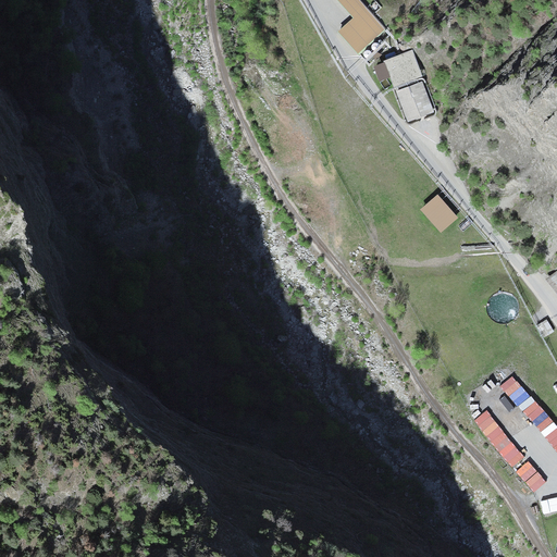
[(359,0),(336,0),(353,17),(337,32),(359,56),(385,29),(359,0)]
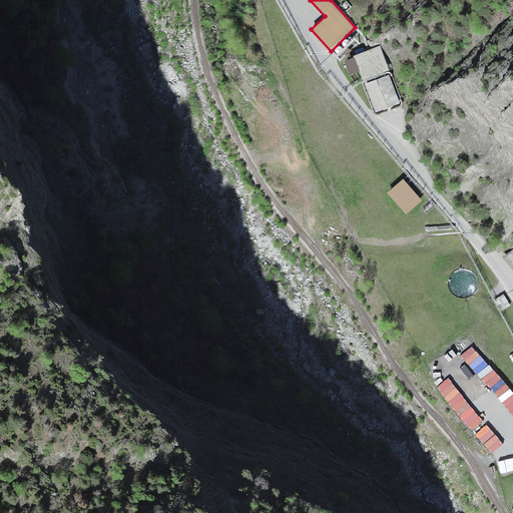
[(382,42),(352,52),(371,115),(402,105),(382,42)]
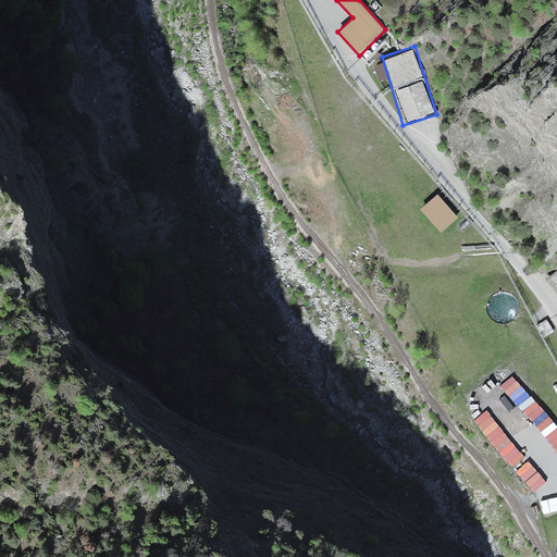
[(437,195),(420,209),(441,233),(458,219),(437,195)]
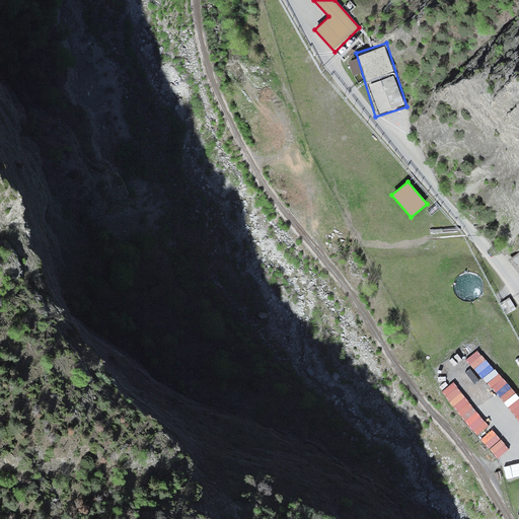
[(518,251),(508,261),(518,276),(518,251)]
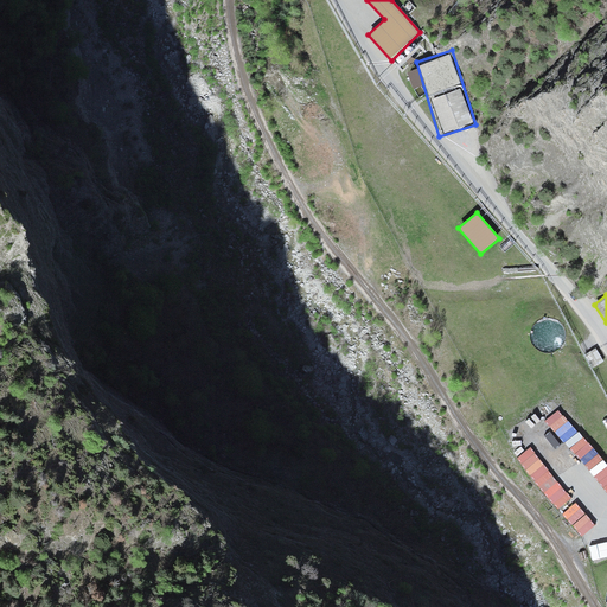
[(595,347),(585,356),(592,368),(604,362),(595,347)]
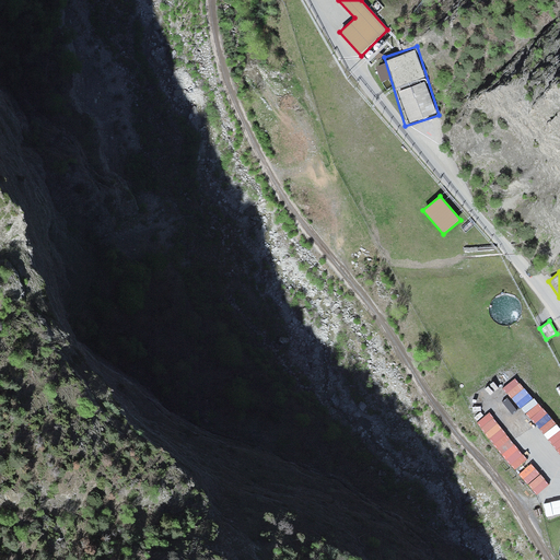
[(559,500),(544,504),(546,517),(559,514),(559,500)]
